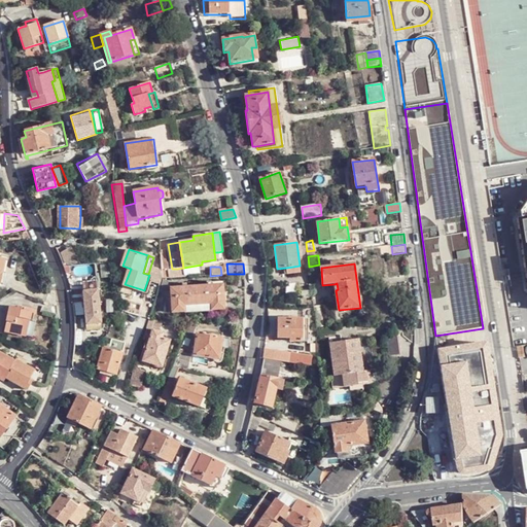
[(167,270),(168,278),(178,277),(177,269),(172,269),(169,269),(167,270)]
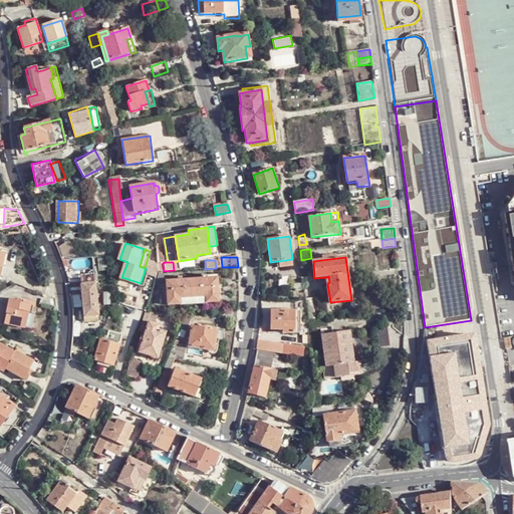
[(146,268),(141,283),(146,285),(151,270),(146,268)]
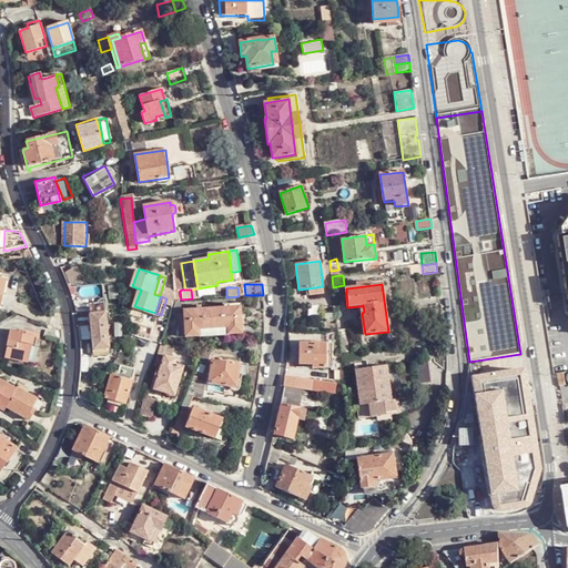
[(79,324),(80,328),(91,328),(93,350),(109,348),(104,302),(89,304),(75,305),(77,313),(79,324)]
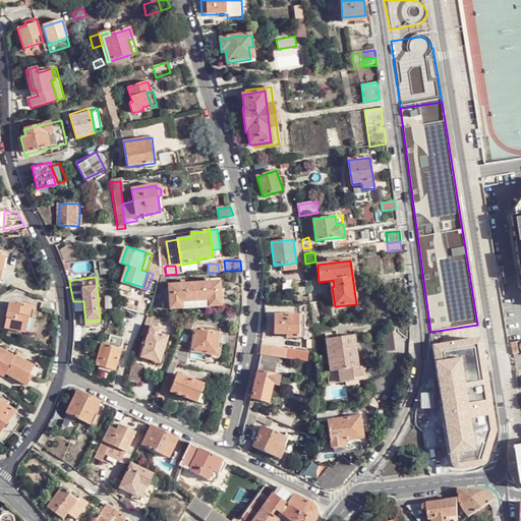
[(163,277),(159,289),(164,290),(167,279),(163,277)]
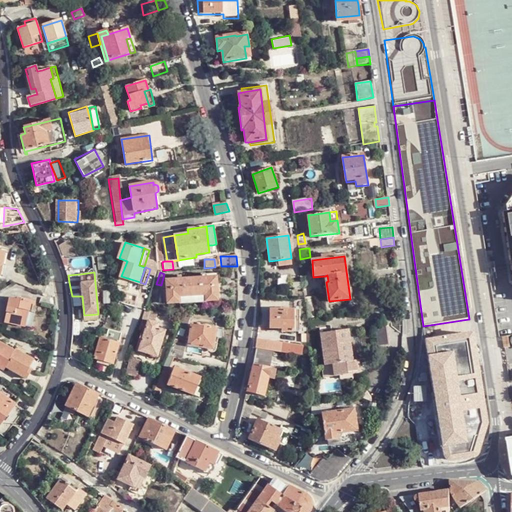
[(166,304),(179,303),(179,298),(204,296),(204,301),(218,301),(217,277),(205,278),(201,278),(166,281),(166,304)]
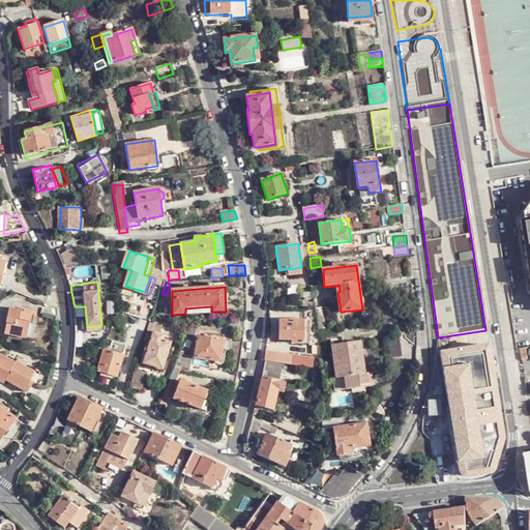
[(323,307),(325,328),(334,326),(332,306),(323,307)]
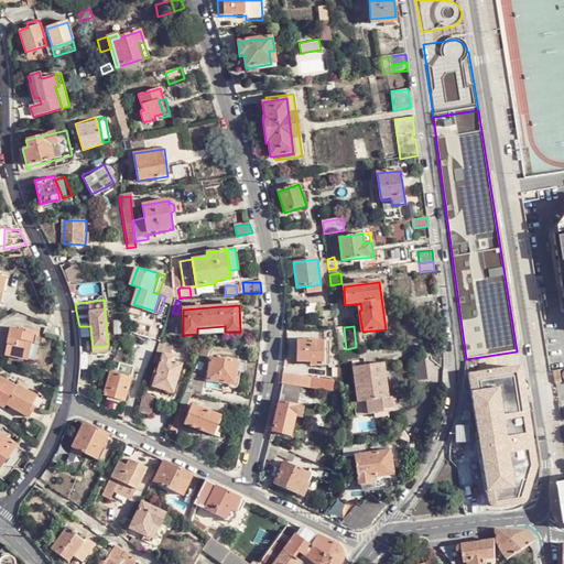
[(426,339),(443,337),(442,326),(425,328),(426,339)]
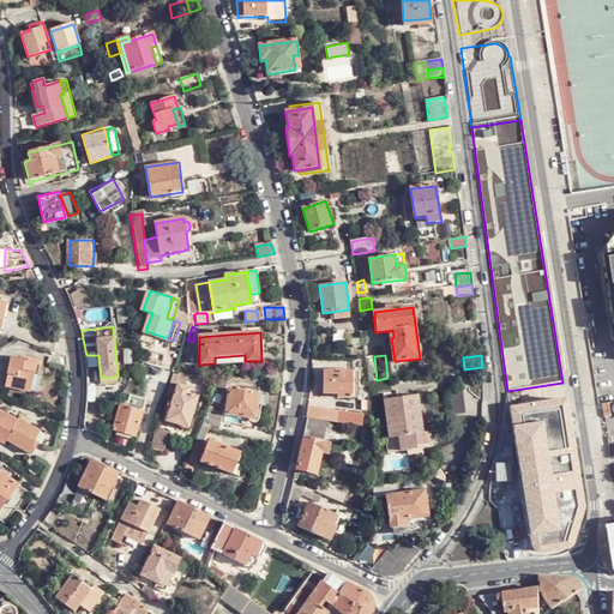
[(5,387),(30,392),(35,374),(37,362),(36,361),(20,359),(20,360),(11,359),(5,387)]
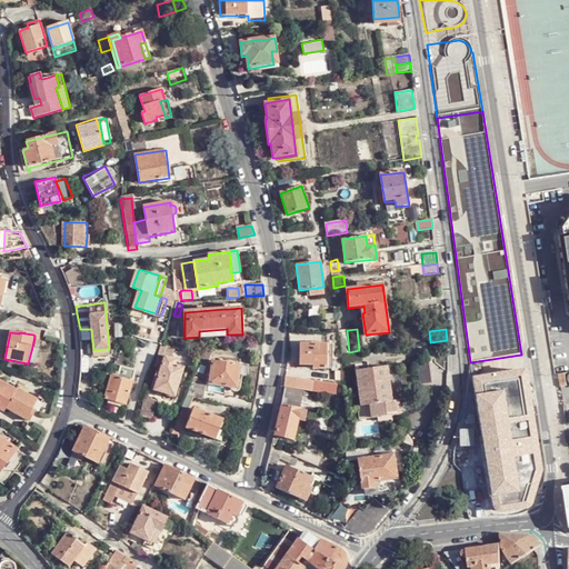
[(300,345),(299,365),(313,366),(312,369),(326,370),(326,345),(300,345)]
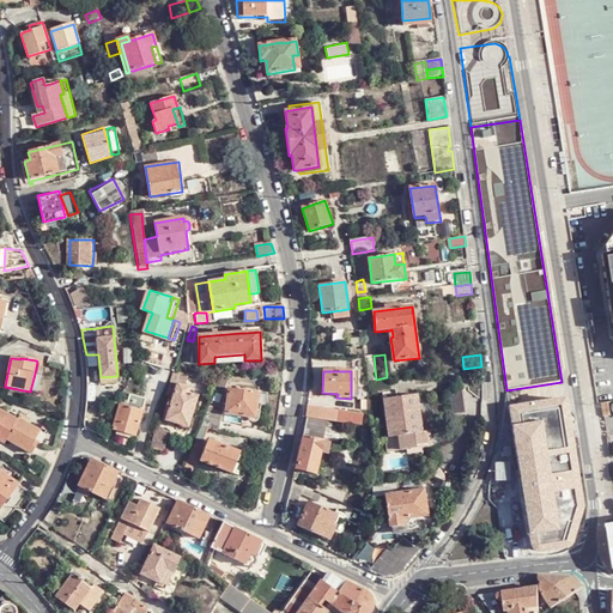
[(35,374),(30,392),(37,394),(41,375),(35,374)]
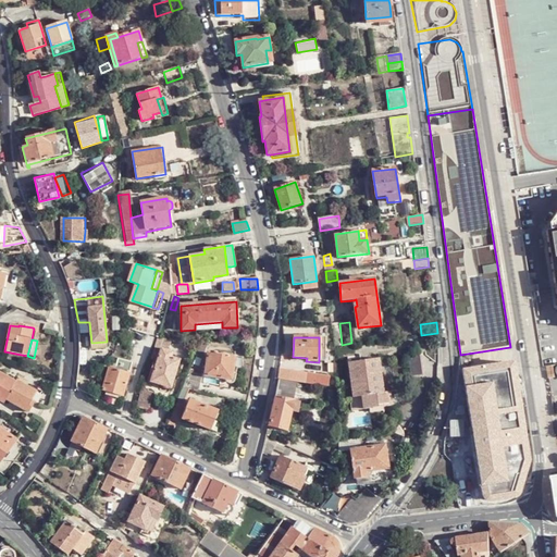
[(161,349),(161,350),(158,361),(150,383),(162,386),(163,383),(172,385),(180,361),(171,358),(173,353),(161,349)]
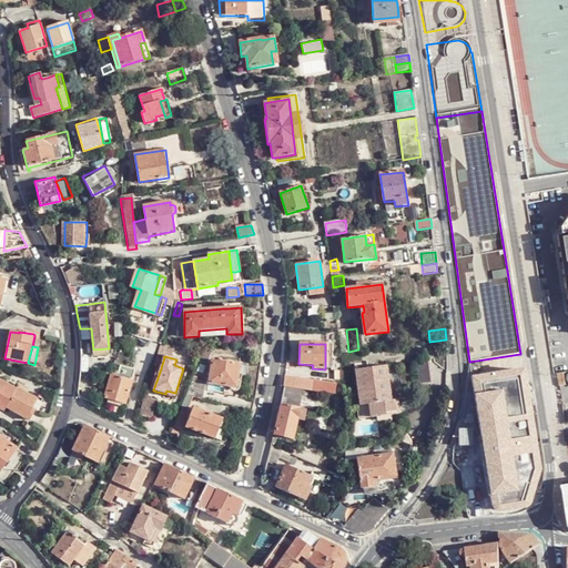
[(159,356),(155,366),(161,368),(164,357),(159,356)]
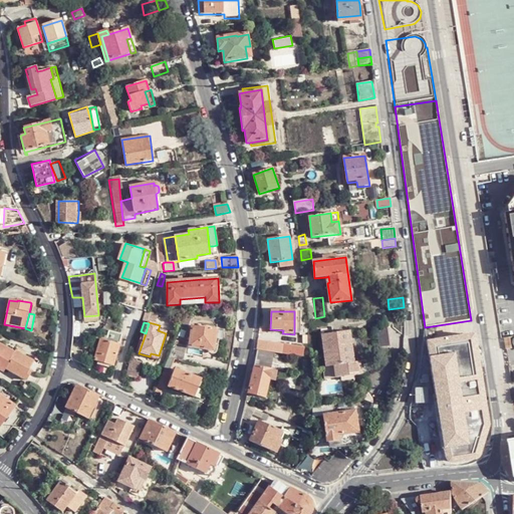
[(216,338),(217,331),(217,330),(192,325),(189,346),(214,351),(216,338)]
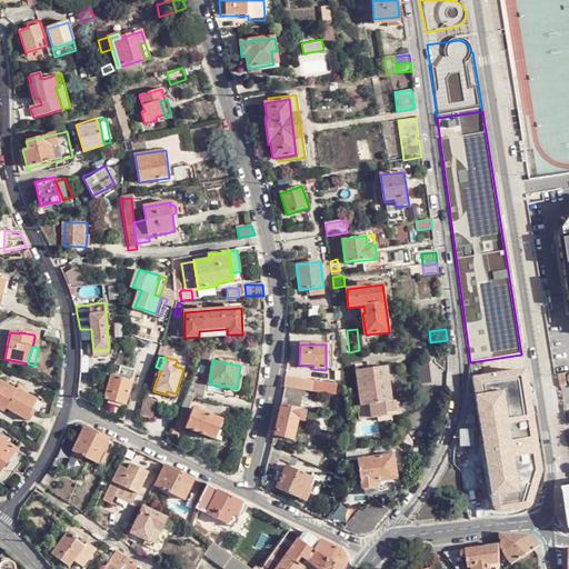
[(413,363),(416,386),(432,385),(430,362),(413,363)]
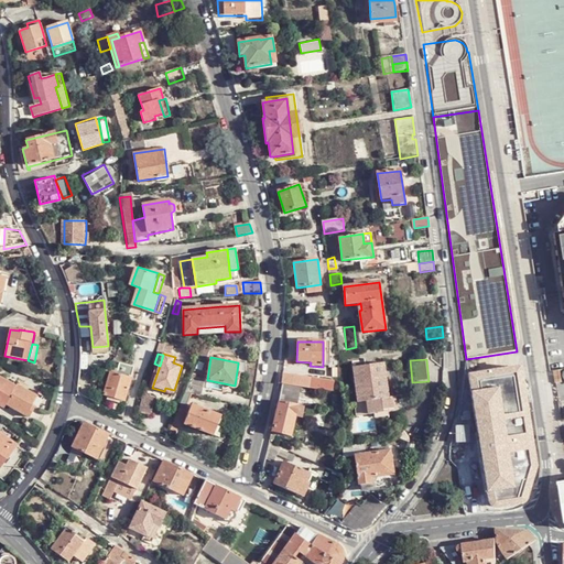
[(110,371),(104,394),(125,402),(136,368),(121,362),(117,373),(110,371)]
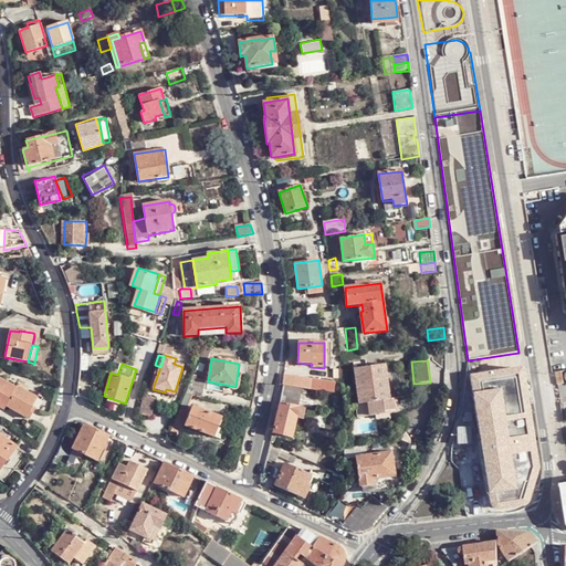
[(366,402),(367,415),(398,411),(397,398),(395,399),(392,378),(388,379),(386,364),(354,368),(359,404),(366,402)]
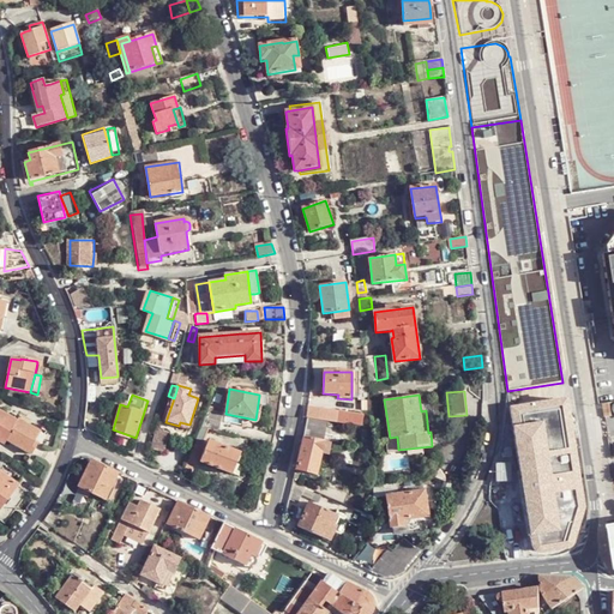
[(565,399),(524,407),(534,461),(576,455),(575,451),(571,429),(565,399)]
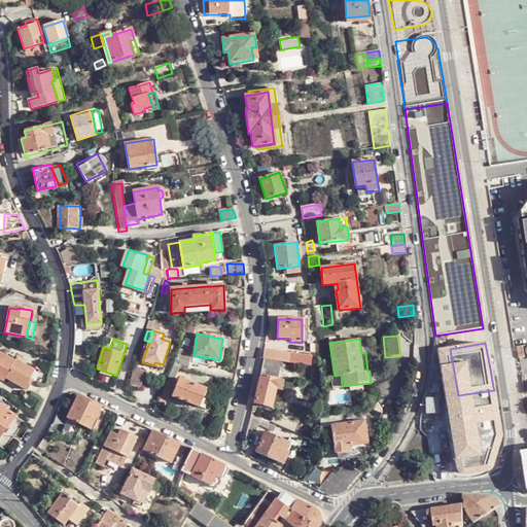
[(275,351),(265,349),(262,359),(265,359),(274,361),(275,351)]
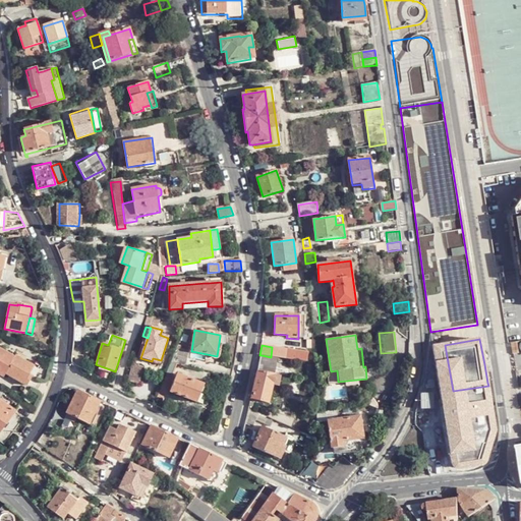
[(277,358),(296,360),(298,350),(272,347),(271,357),(277,358)]
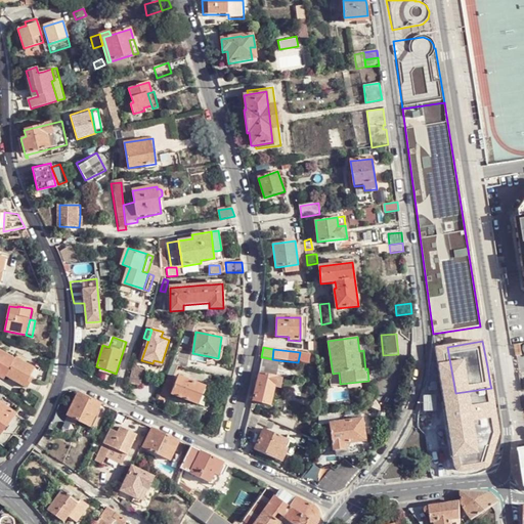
[(30,379),(35,370),(17,359),(16,360),(0,350),(0,378),(5,381),(6,378),(27,390),(33,381),(30,379)]
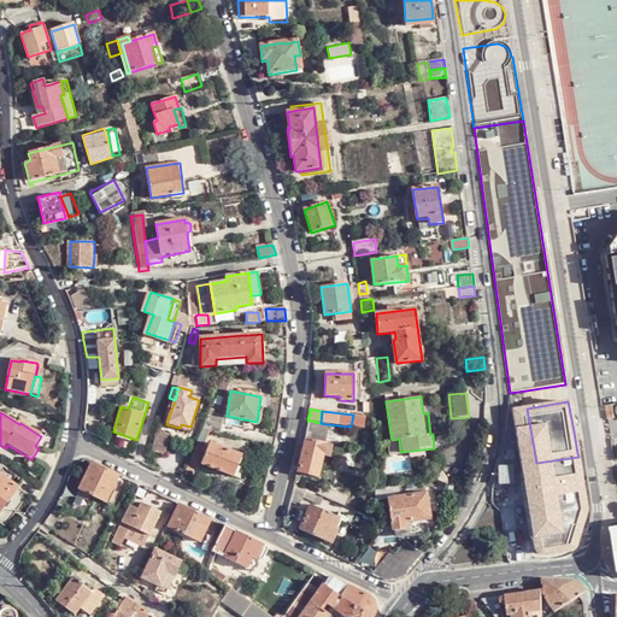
[(209,412),(203,429),(219,434),(223,416),(209,412)]
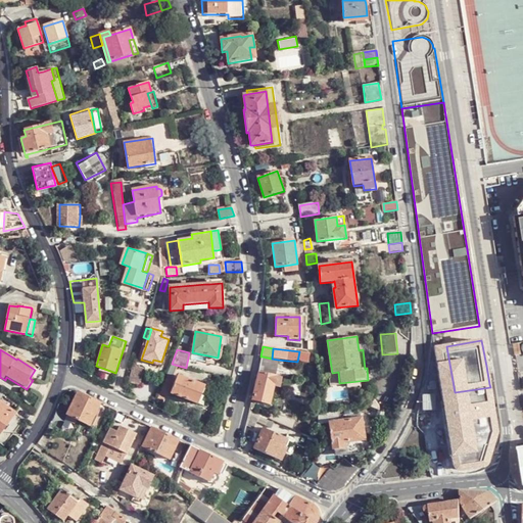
[(278,360),(272,359),(263,357),(258,374),(276,377),(278,360)]
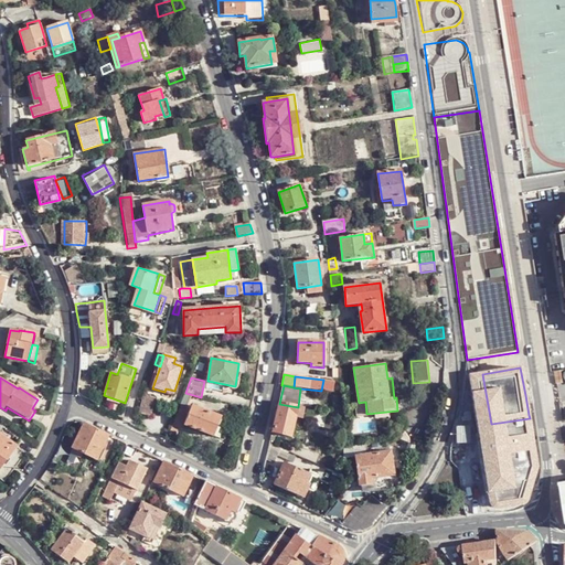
[(145,396),(139,413),(151,416),(157,400),(145,396)]
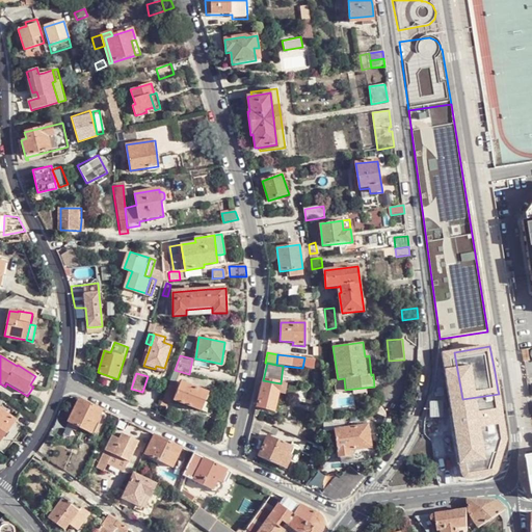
[(36,374),(35,376),(30,384),(33,387),(34,387),(41,376),(36,374)]
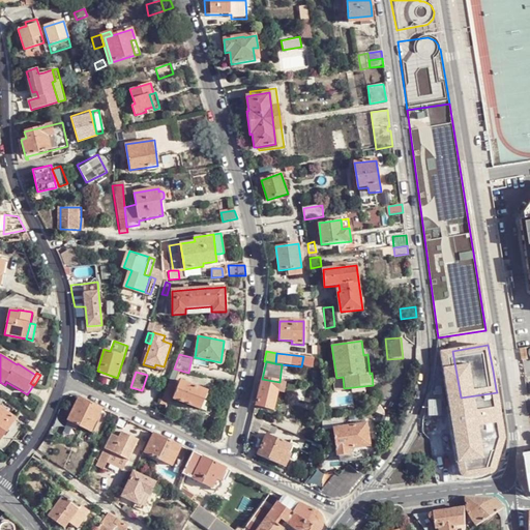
[(262,379),(262,378),(258,398),(256,406),(273,409),(280,382),(262,379)]
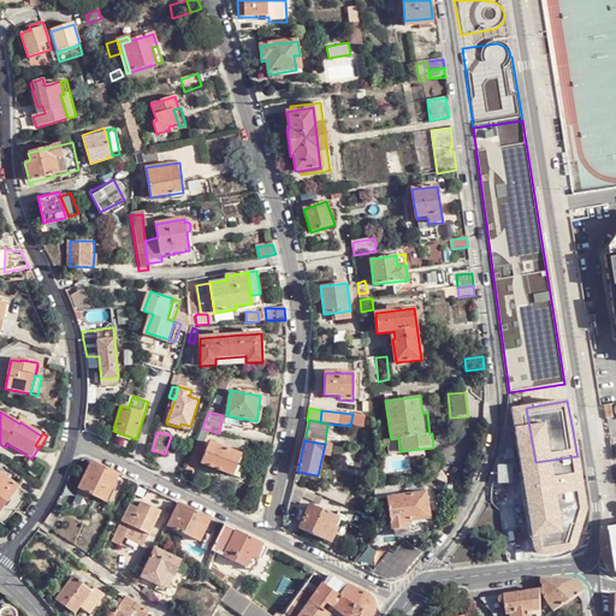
[(201,465),(229,475),(232,466),(237,467),(241,455),(209,443),(201,465)]
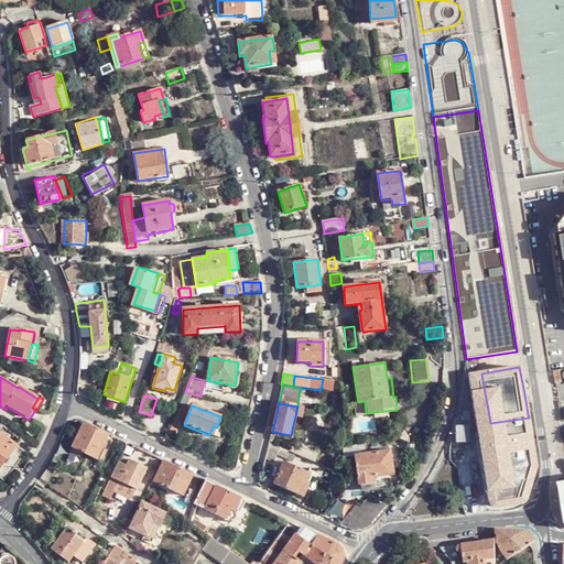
[(180,409),(172,427),(179,431),(185,411),(180,409)]
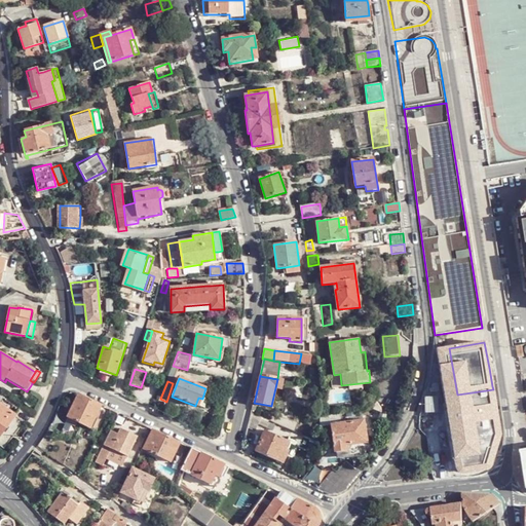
[(495,404),(493,389),(457,395),(463,437),(464,441),(501,435),(499,424),(495,404)]
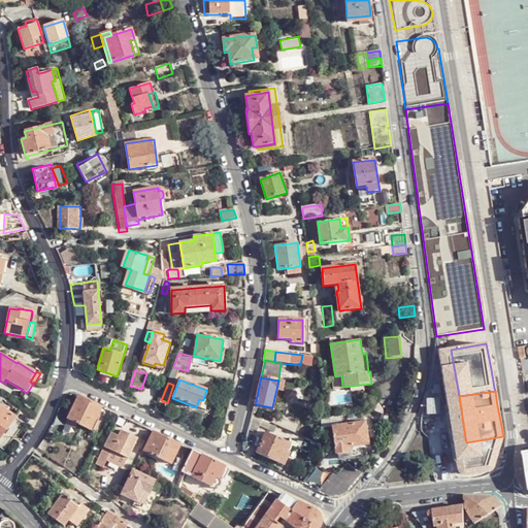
[(96,418),(102,406),(95,403),(78,396),(67,419),(94,431),(99,420),(96,418)]
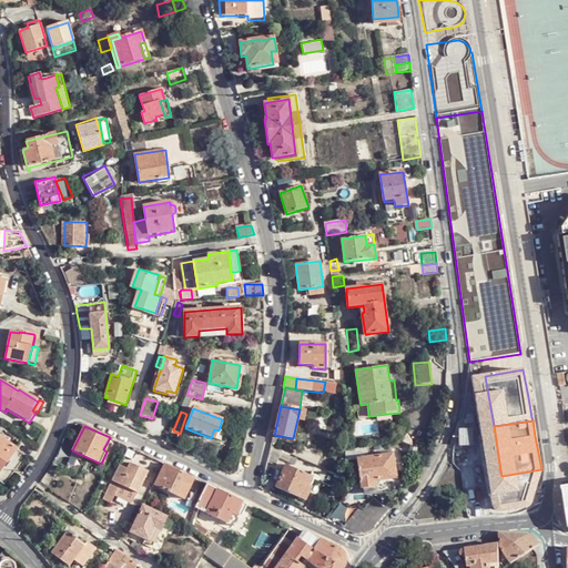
[(483,445),(487,474),(495,473),(500,472),(494,426),(479,428),(483,445)]
